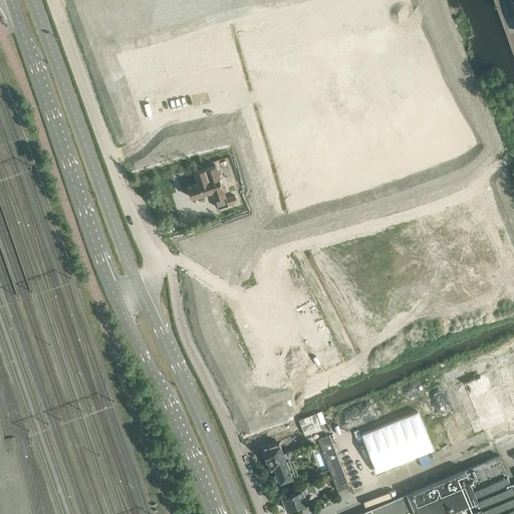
[(291,145),(309,138),(304,126),(287,135),(291,145)]
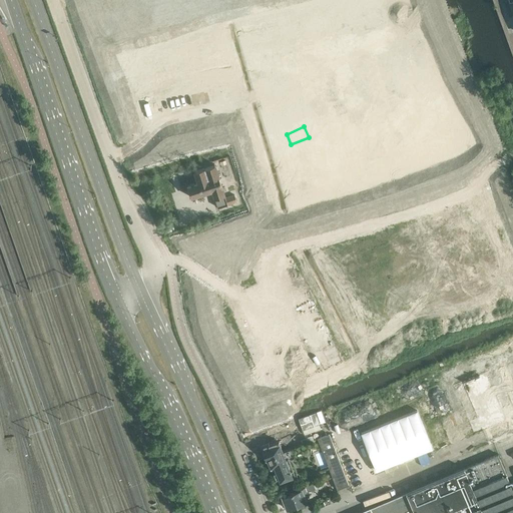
[(225,197),(215,164),(194,171),(198,182),(187,185),(191,197),(212,190),(218,207),(236,201),(234,194),(225,197)]
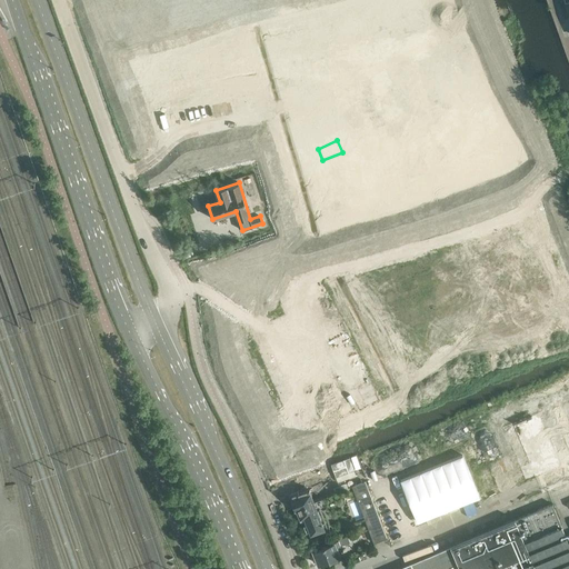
[(202,266),(206,273),(212,270),(210,263),(202,266)]
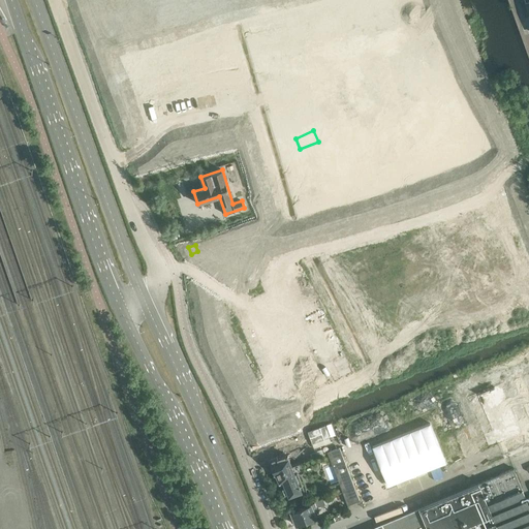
[(503,456),(528,445),(528,371),(470,393),(485,433),(494,430),(503,456)]
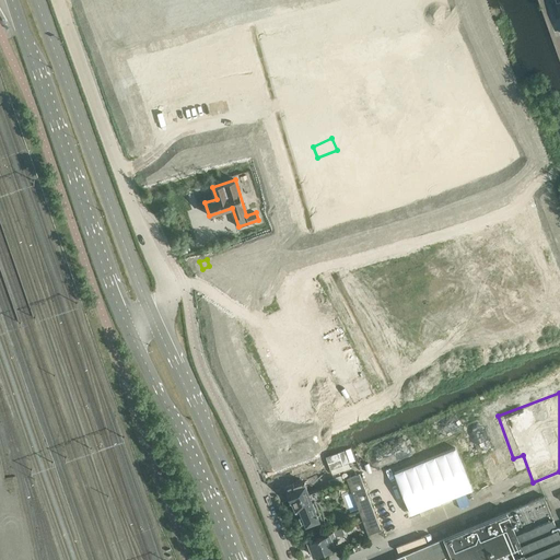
[(359,474),(347,478),(369,534),(381,529),(359,474)]
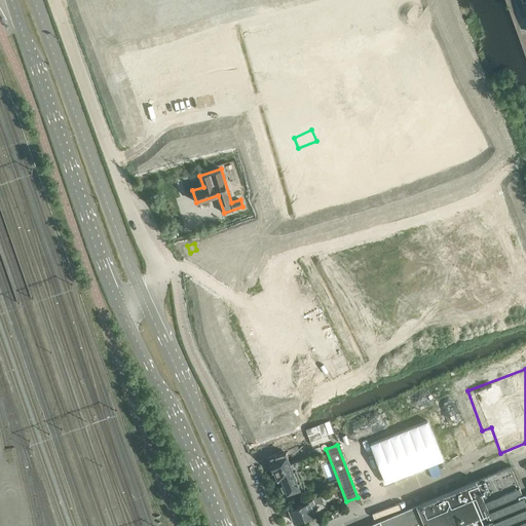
[(272,470),(272,472),(295,462),(294,458),(289,460),(288,457),(296,454),(294,449),(276,456),(275,454),(267,457),(270,464),(268,465),(270,470),(272,470)]
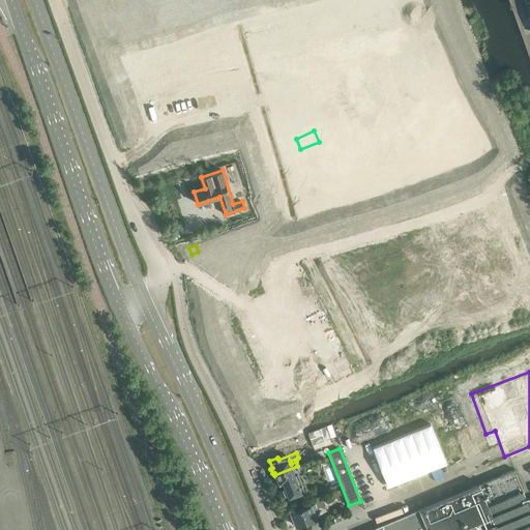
[(297,466),(274,475),(277,480),(278,480),(281,486),(284,484),(290,497),(304,492),(298,474),(300,473),(301,470),(299,465),(297,466)]
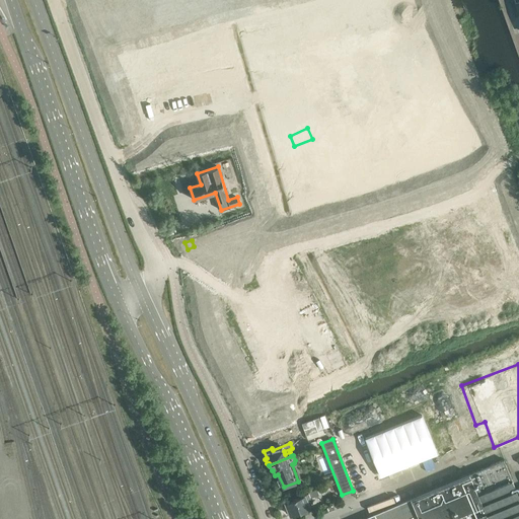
[(504,459),(364,518),(518,518),(518,487),(516,489),(504,459)]
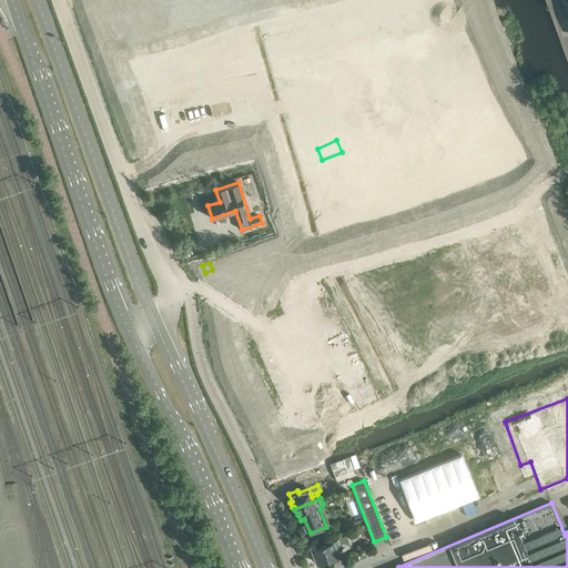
[(346,536),(337,539),(312,549),(314,555),(313,557),(315,561),(317,563),(318,564),(340,556),(336,547),(338,546),(348,541),(346,536)]
